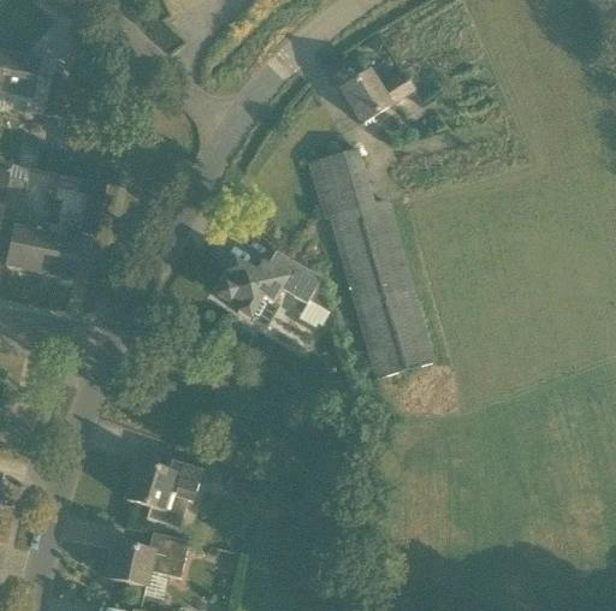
[(28,110),(45,113),(66,118),(73,82),(72,82),(53,78),(52,78),(36,75),(40,59),(36,59),(7,53),(0,87),(0,92),(31,99),(28,110)]
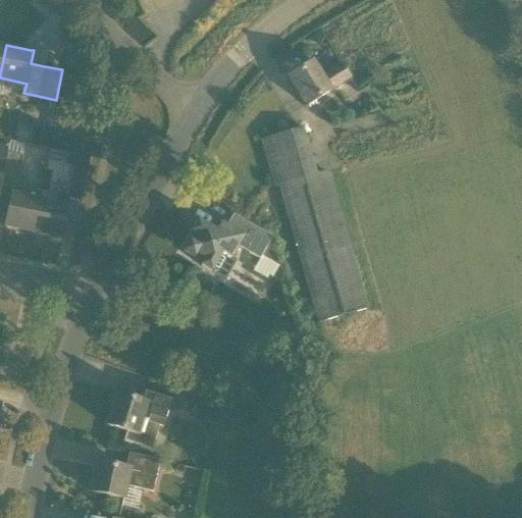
[(288,75),(307,104),(332,89),(330,86),(349,74),(341,61),(321,73),(313,59),(288,75)]
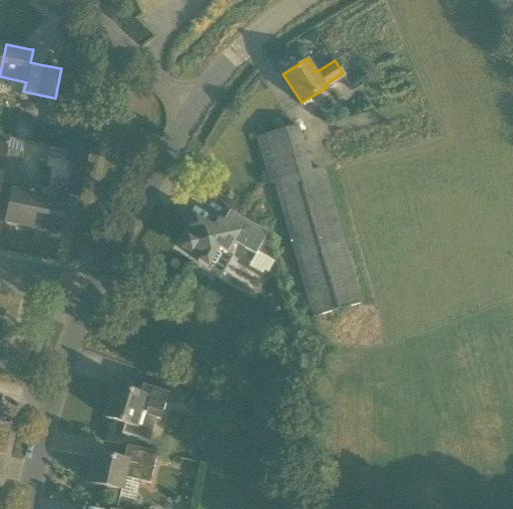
[(274,180),(283,213),(311,316),(362,302),(324,164),(311,167),(299,123),(255,135),(269,182),(274,180)]
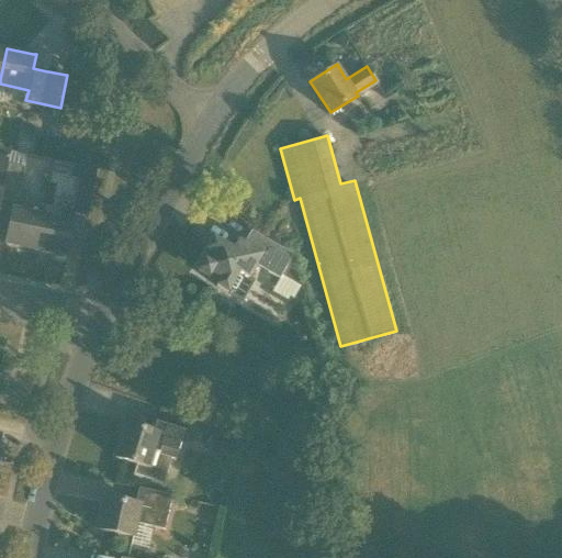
[(38,136),(36,152),(48,154),(52,138),(38,136)]
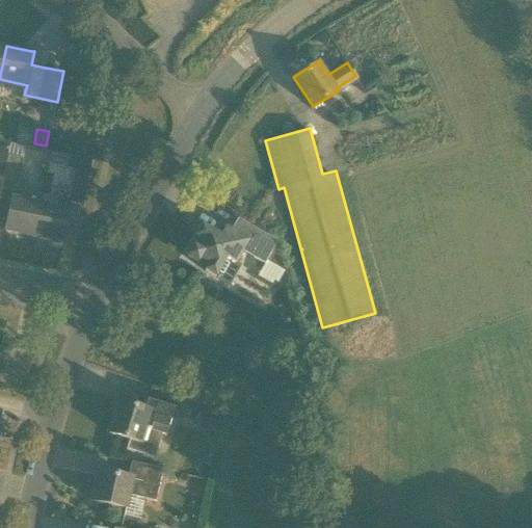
[(0,189),(1,185),(2,185),(8,153),(10,140),(0,138),(0,189)]
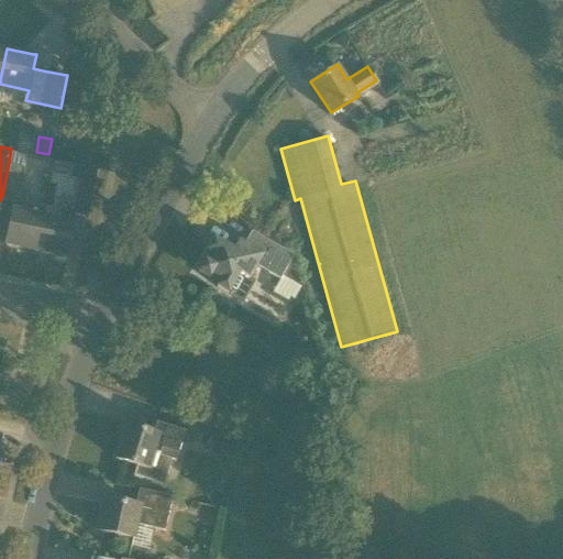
[(58,217),(42,214),(34,249),(66,254),(73,220),(70,220),(74,211),(87,215),(97,166),(73,161),(69,175),(79,176),(74,203),(62,200),(58,217)]
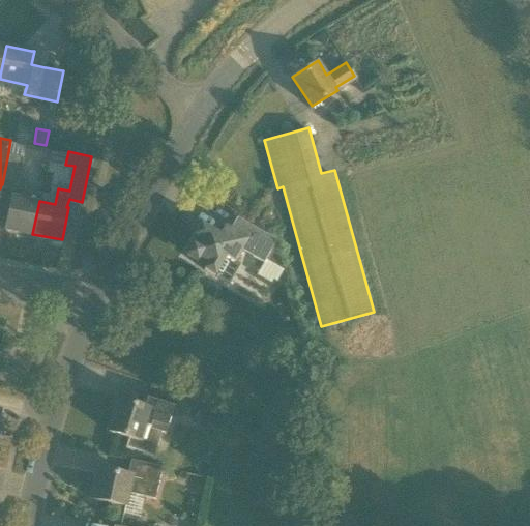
[(5,228),(32,234),(39,201),(24,198),(28,181),(17,179),(22,155),(8,152),(2,184),(15,187),(12,196),(11,195),(5,228)]
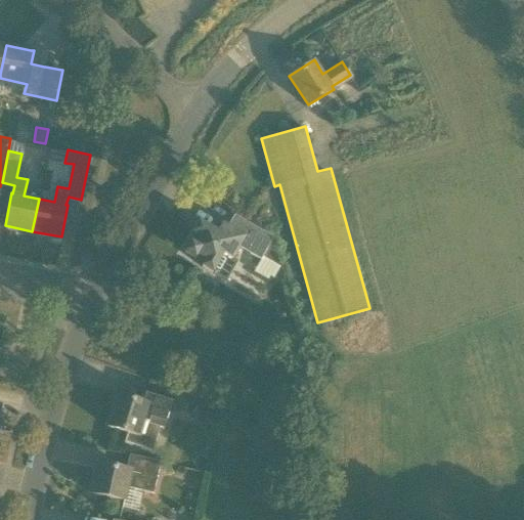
[(194,257),(197,253),(205,258),(202,264),(225,278),(235,262),(234,258),(229,256),(236,243),(258,255),(260,253),(269,236),(271,232),(232,211),(226,222),(220,219),(215,229),(199,220),(192,230),(199,233),(193,243),(190,241),(184,251),(194,257)]
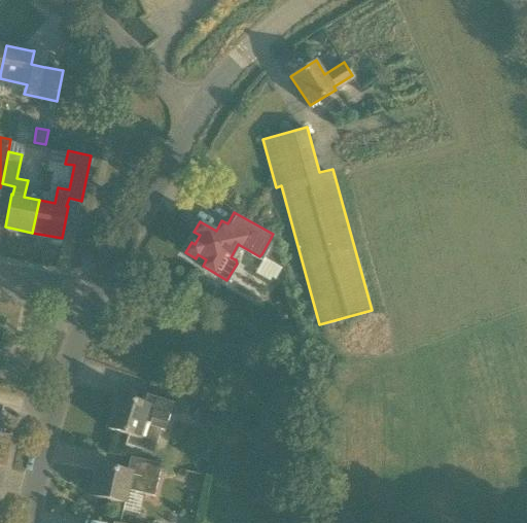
[(271,238),(261,254),(279,264),(281,259),(277,241),(271,238)]
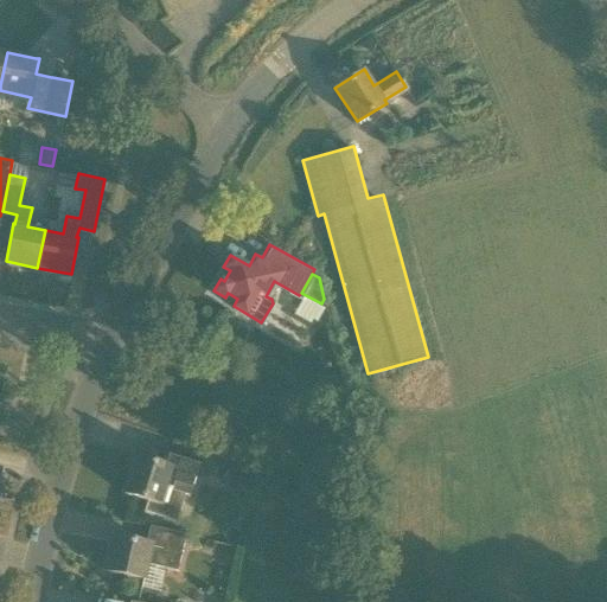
[(125,491),(147,499),(145,507),(176,518),(184,491),(190,493),(200,456),(164,444),(158,462),(135,455),(125,491)]
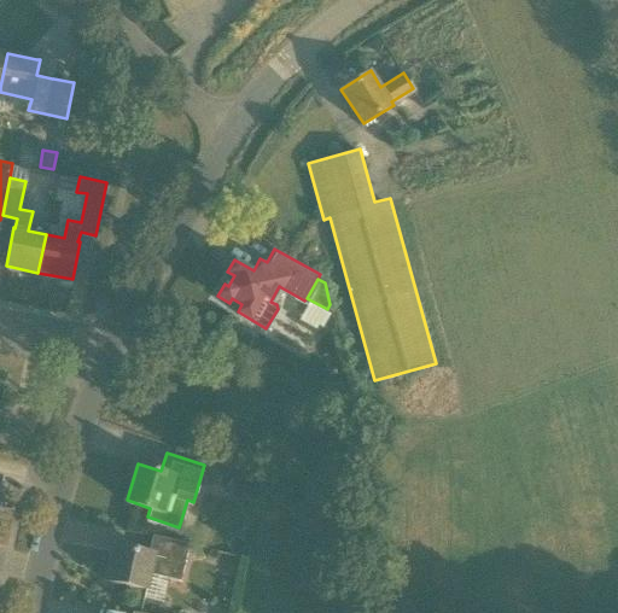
[(152,533),(149,553),(115,546),(108,579),(146,588),(149,572),(180,578),(188,541),(152,533)]
